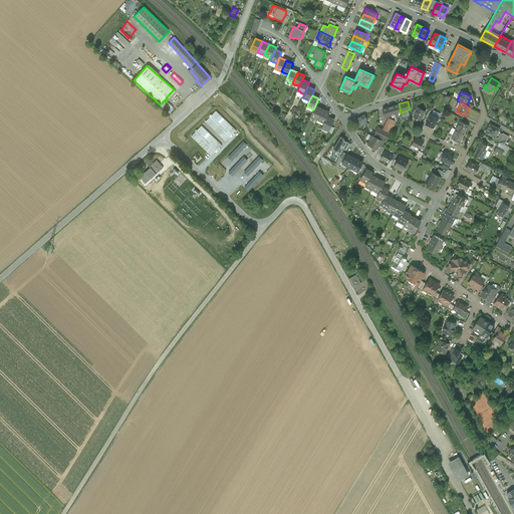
[(401,112),(399,103),(382,108),(384,117),(394,114),(396,121),(399,116),(398,113),(401,112)]
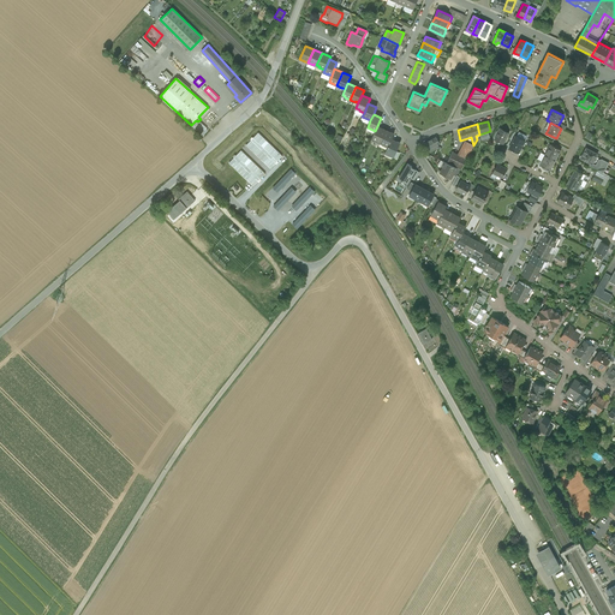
[(380,143),(386,131),(377,126),(375,131),(371,141),(376,142),(377,142),(380,143)]
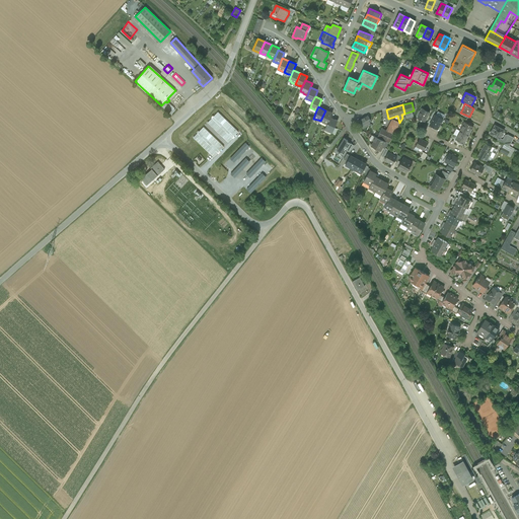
[(430,112),(422,108),(417,119),(425,122),(430,112)]
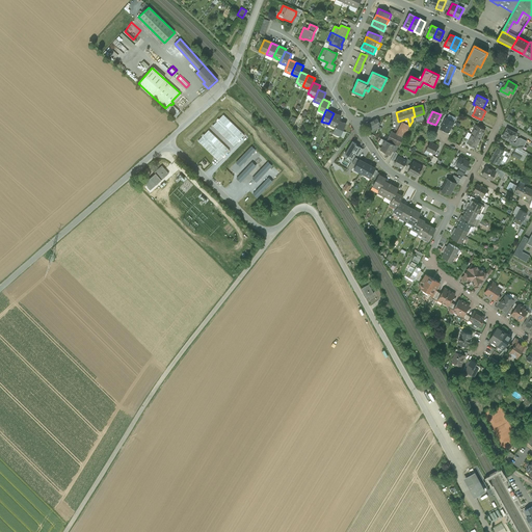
[(339,121),(341,116),(334,113),(328,124),(331,125),(330,126),(336,128),(339,121)]
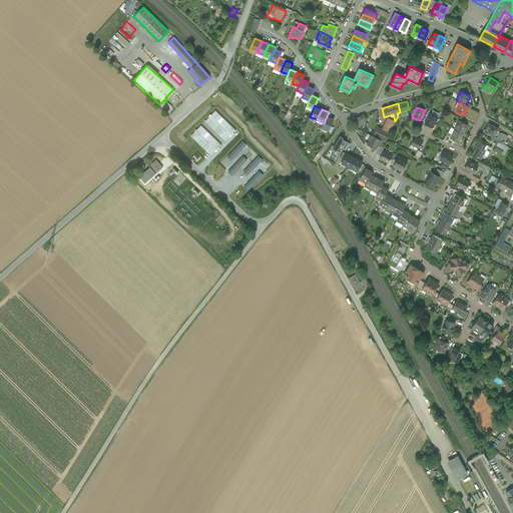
[(438,118),(430,113),(424,123),(433,128),(435,124),(438,118)]
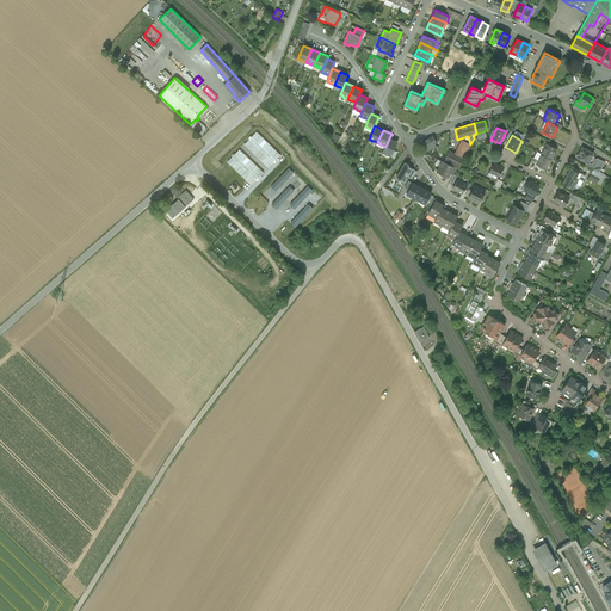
[(437,142),(433,136),(421,143),(426,152),(436,147),(436,146),(434,143),(437,142)]
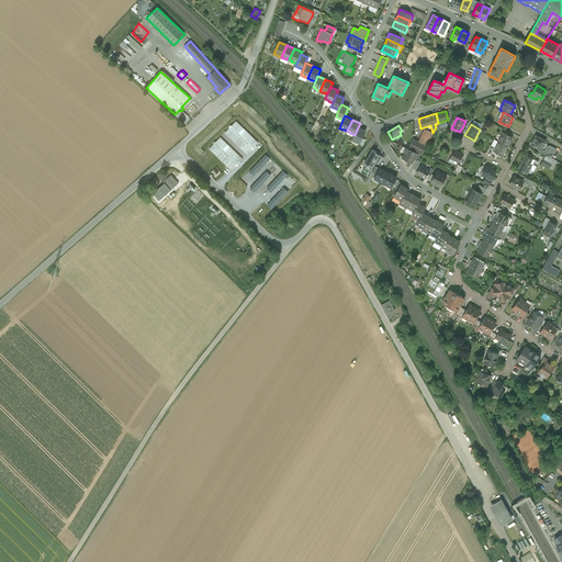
[(360,143),(366,131),(358,127),(355,135),(352,139),(360,143)]
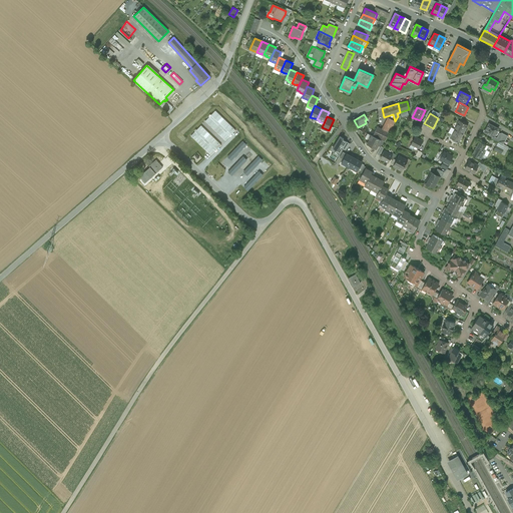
[(385,141),(395,121),(388,117),(382,128),(378,126),(373,136),(381,140),(385,141)]
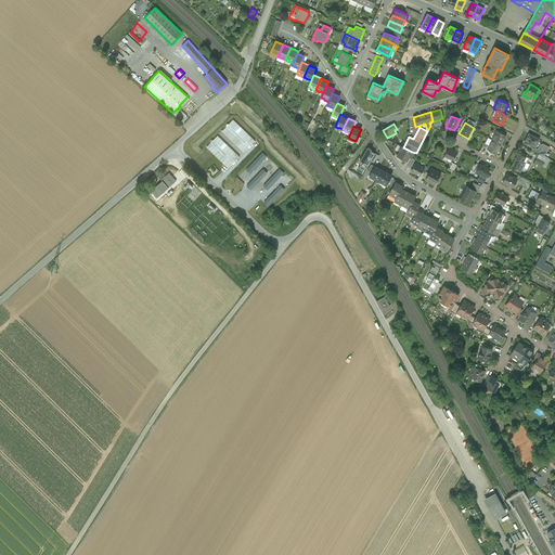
[(506,136),(497,130),(491,140),(502,144),(506,136)]
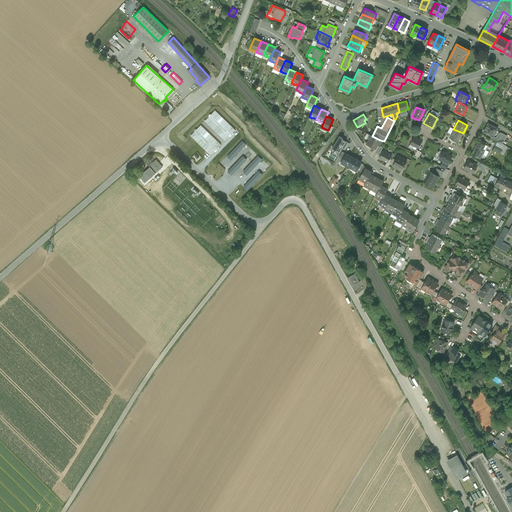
[(497,128),(488,123),(483,132),(491,136),(493,137),(493,136),(497,128)]
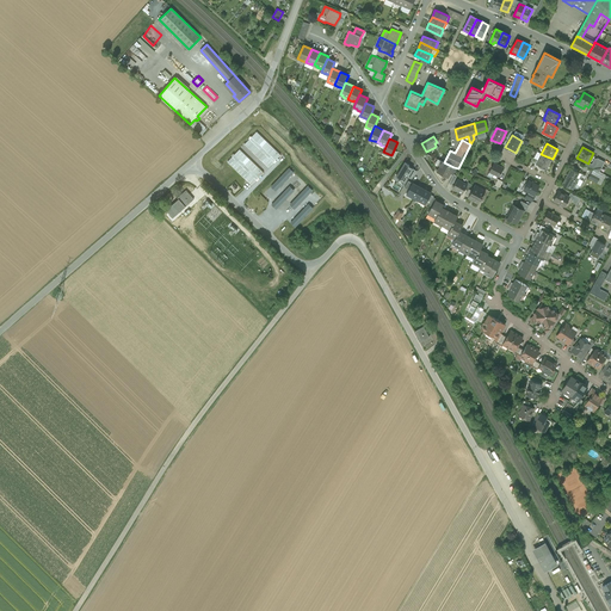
[(553,159),(541,154),(538,160),(536,164),(547,170),(553,159)]
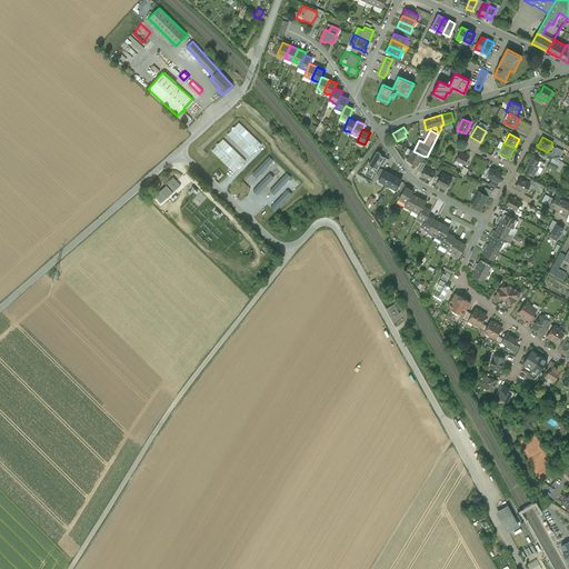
[(548,152),(546,151),(545,153),(552,158),(558,160),(563,151),(556,147),(556,148),(553,147),(551,152),(548,151),(548,152)]
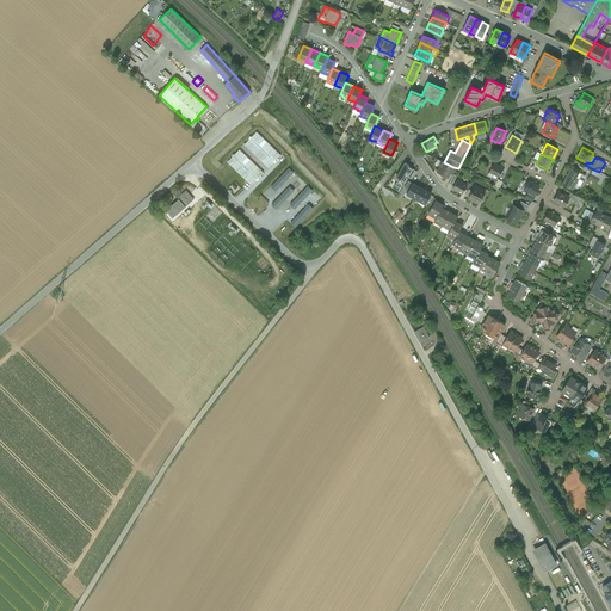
[(444,162),(438,160),(436,165),(440,167),(438,172),(448,178),(454,167),(444,162)]
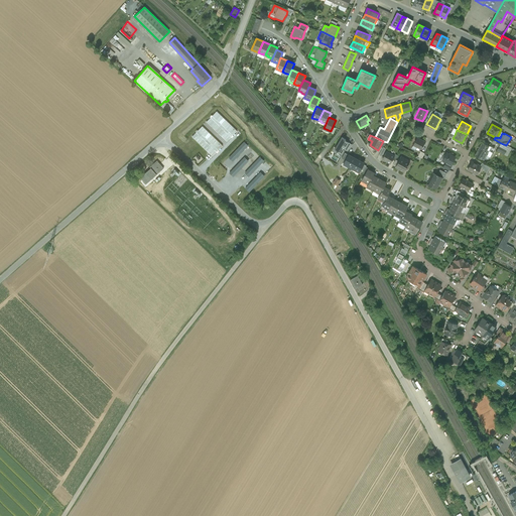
[(346,139),(342,137),(335,149),(338,150),(338,151),(342,154),(349,142),(345,140),(346,139)]
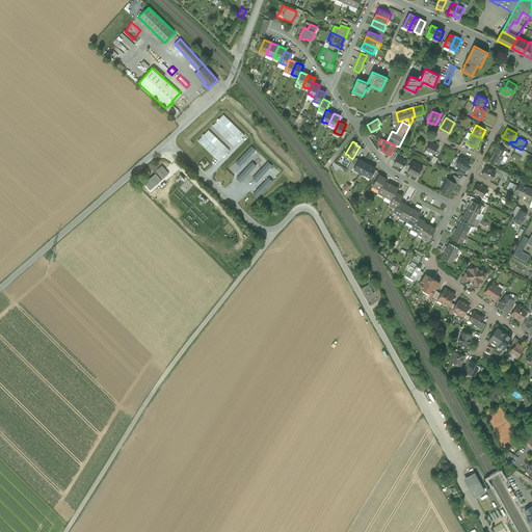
[(439,147),(430,141),(426,150),(434,154),(439,147)]
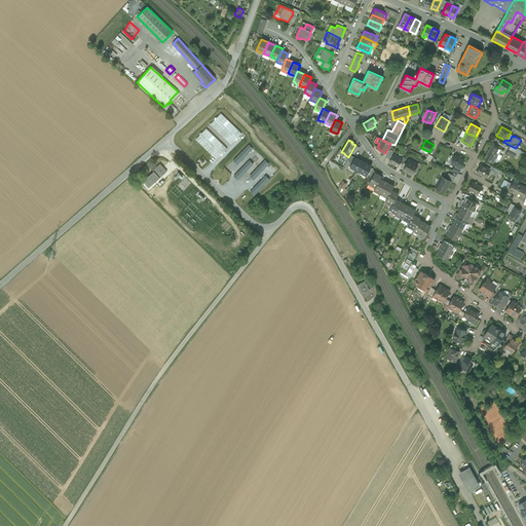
[(249,145),(233,160),(237,164),(253,149),(249,145)]
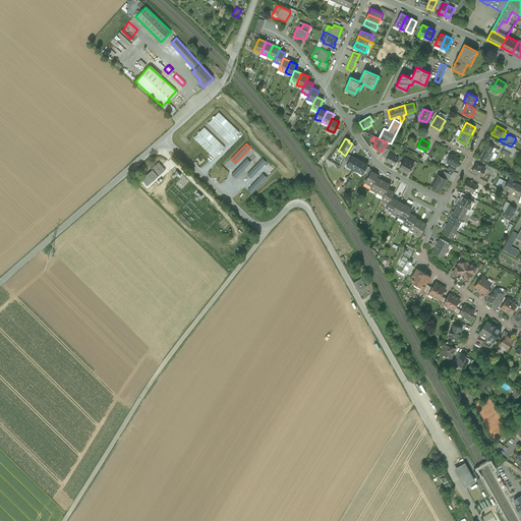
[(494,148),(486,143),(479,157),(484,160),(485,158),(489,161),(494,153),(491,152),(494,148)]
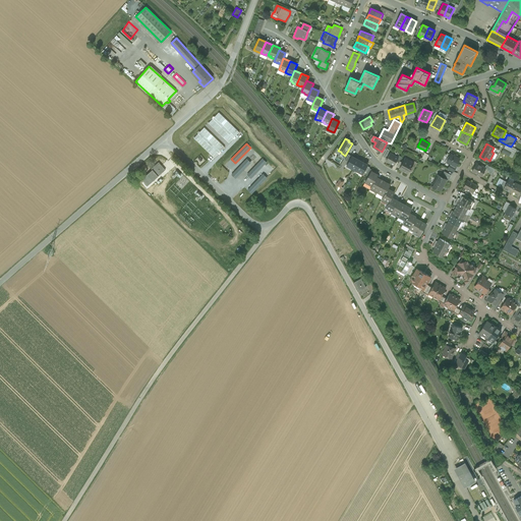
[(517,150),(511,147),(506,145),(504,149),(511,153),(510,156),(513,158),(517,150)]
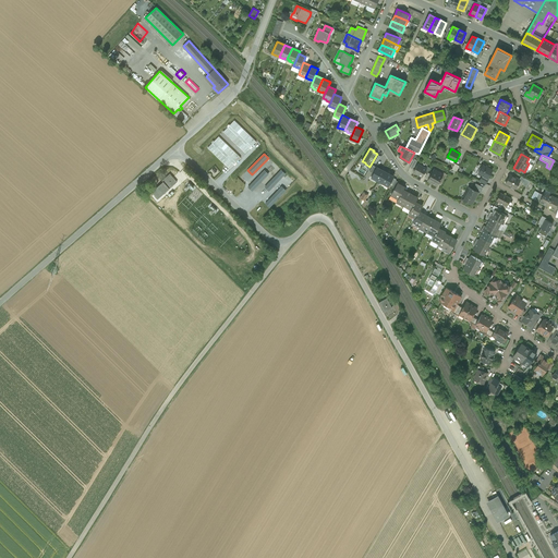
[(426,169),(419,165),(413,173),(422,178),(426,169)]
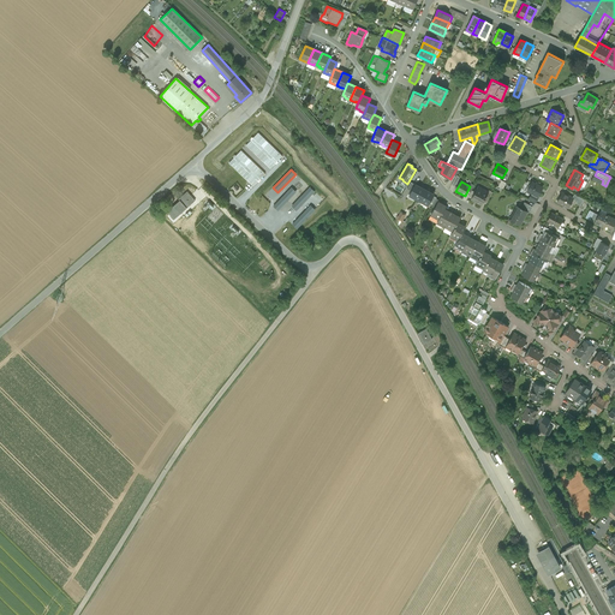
[(543,187),(532,181),(526,191),(531,193),(538,197),(543,187)]
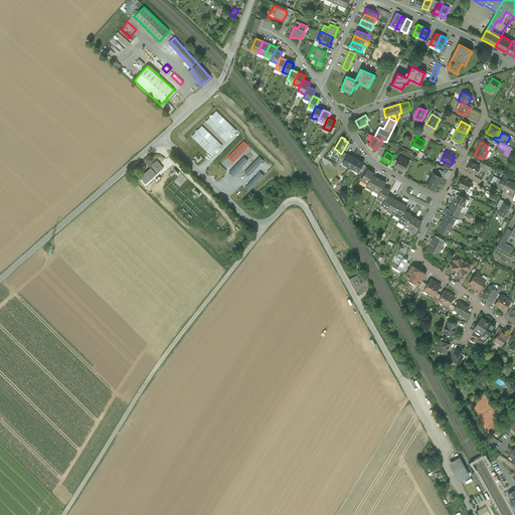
[(350,168),(355,159),(347,154),(344,160),(342,163),(350,168)]
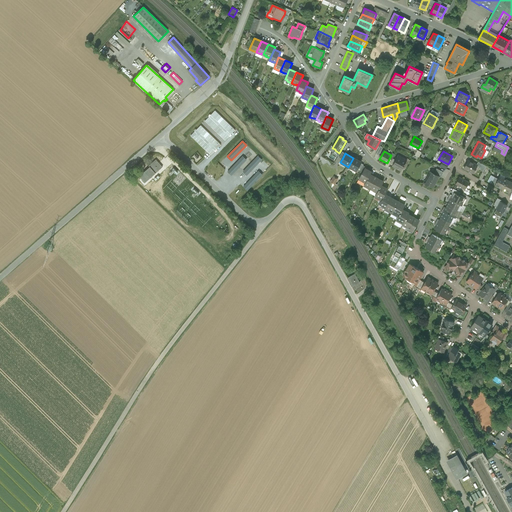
[(243,156),(227,172),(231,176),(247,160),(243,156)]
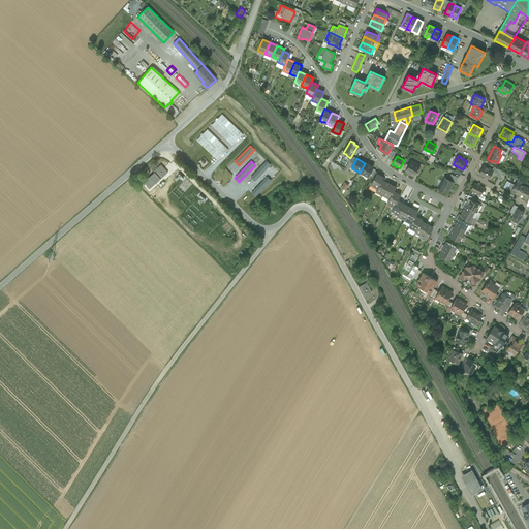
[(267,161),(251,177),(255,181),(271,165),(267,161)]
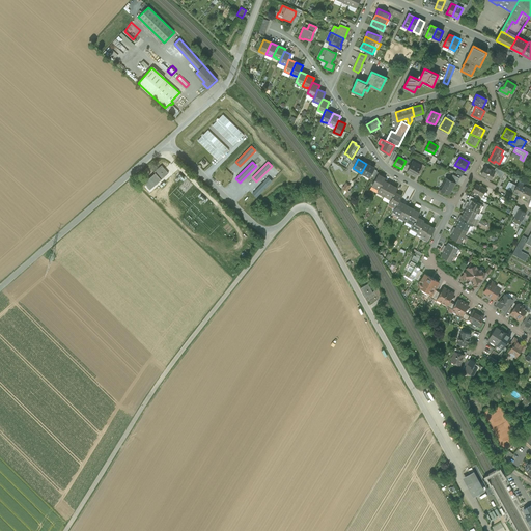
[(421,166),(413,162),(407,172),(416,177),(421,166)]
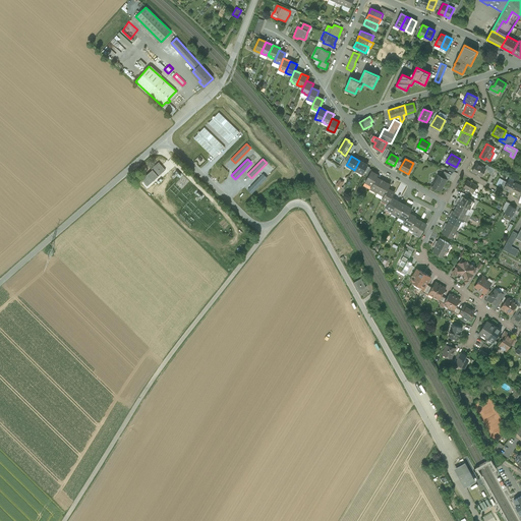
[(366,166),(367,165),(359,161),(354,170),(362,174),(363,172),(366,166)]
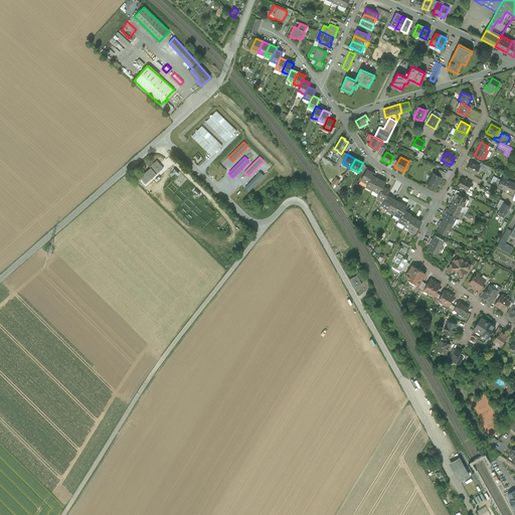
[(151,168),(156,174),(163,168),(157,160),(150,167),(151,168)]
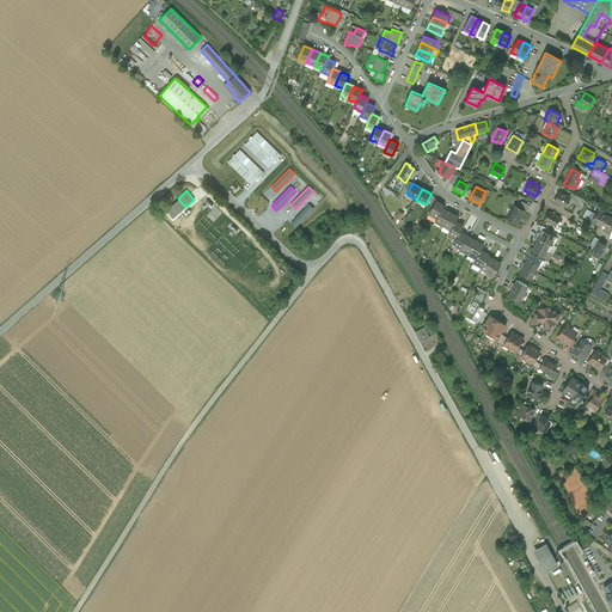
[(569,197),(560,191),(555,201),(565,207),(570,199),(570,197),(569,197)]
